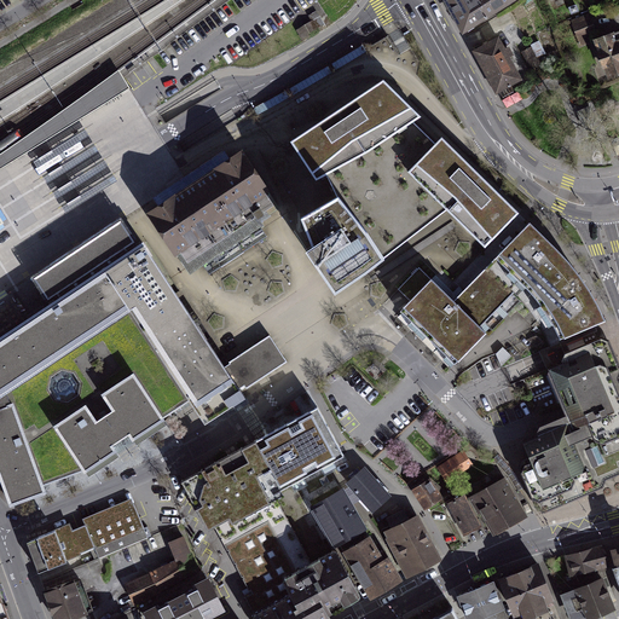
[(444,0),(466,34),(519,0),(444,0)]
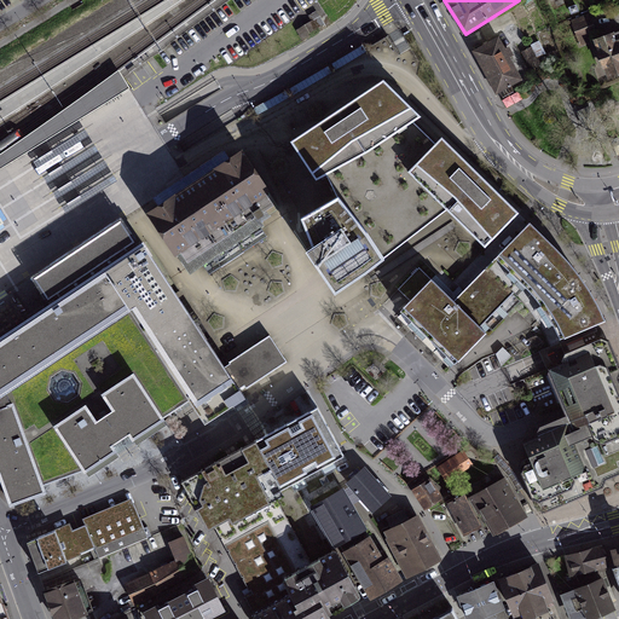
[(588,16),(573,22),(582,45),(596,39),(588,16)]
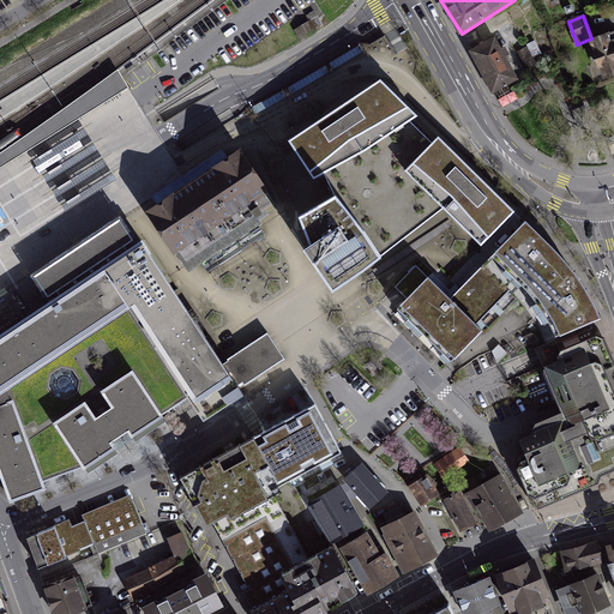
[(311,19),(294,29),(301,41),(318,31),(311,19)]
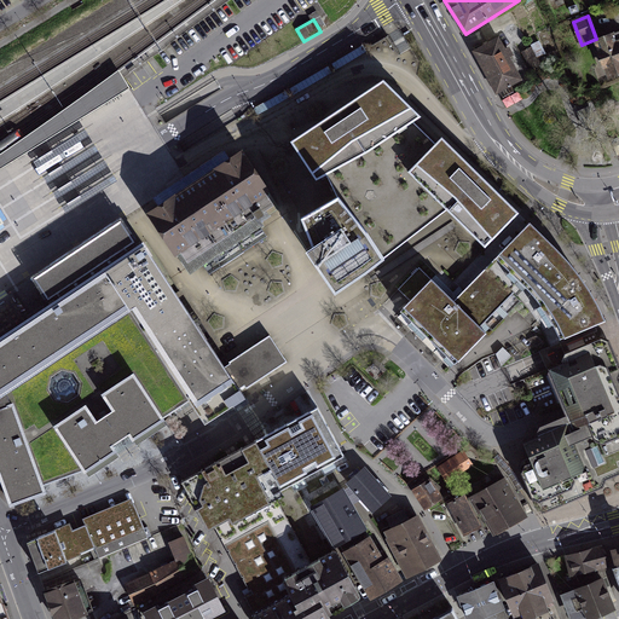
[(618,70),(618,36),(597,45),(608,75),(618,70)]
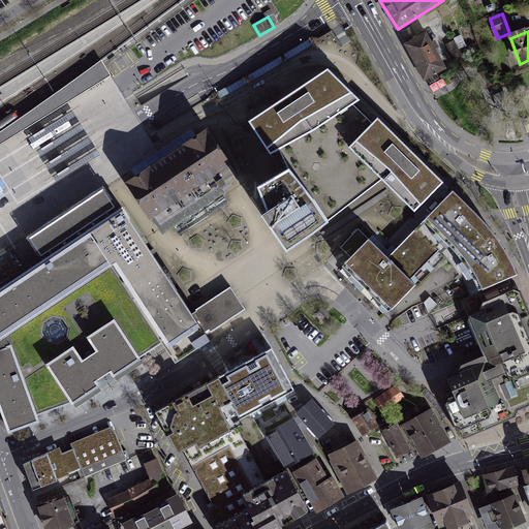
[(426,34),(405,45),(424,80),(444,68),(426,34)]
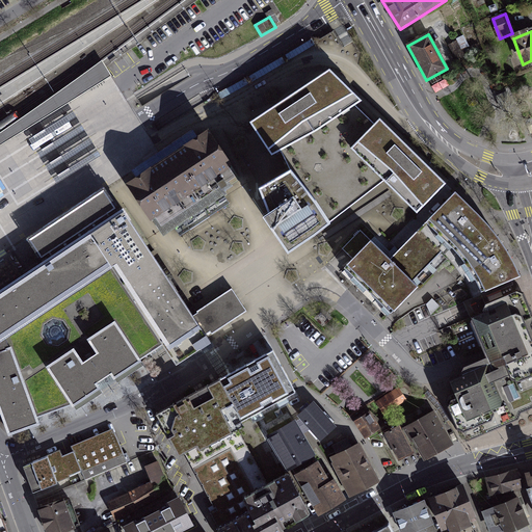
[(453,52),(470,46),(464,34),(448,41),(453,52)]
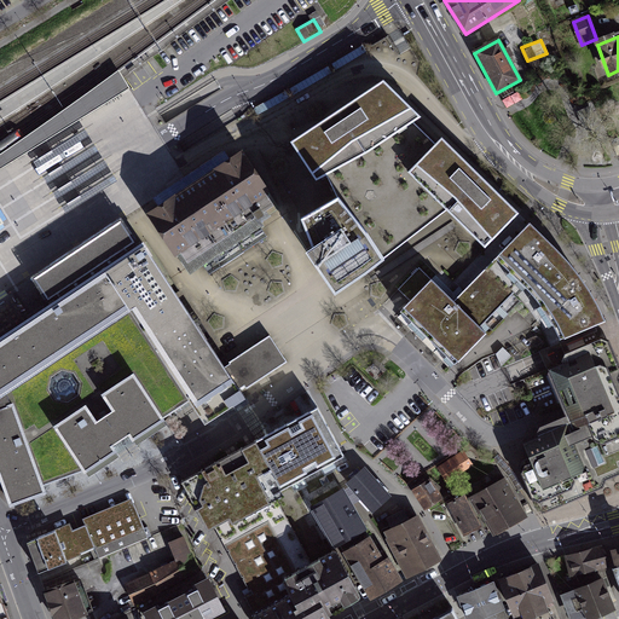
[(314,125),(293,138),(305,157),(318,178),(329,172),(337,196),(383,258),(450,208),(409,168),(434,144),(414,123),(421,116),(385,81),(314,125)]
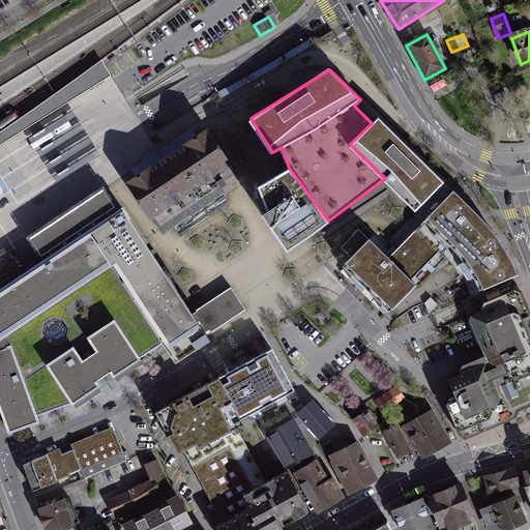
[(506,93),(494,98),(500,113),(512,108),(506,93)]
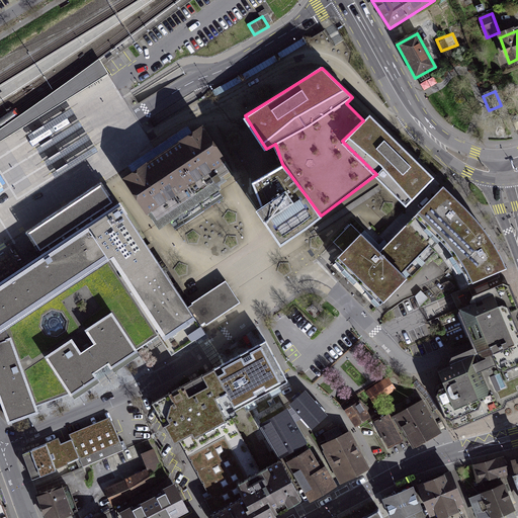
[(435,178),(370,113),(363,120),(342,141),(376,174),(408,205),(435,178)]
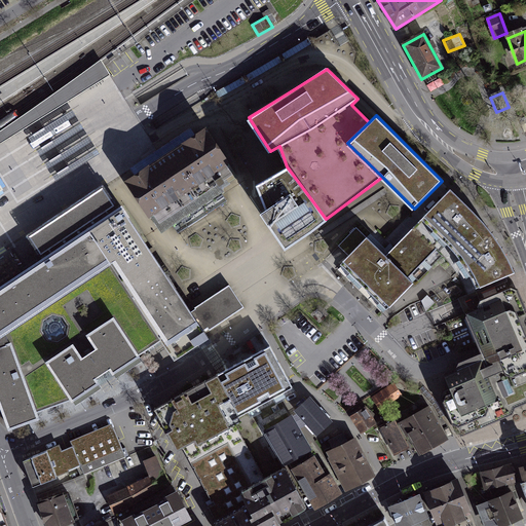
[(218,185),(236,174),(210,130),(128,182),(156,226),(162,222),(166,229),(223,194),(218,185)]
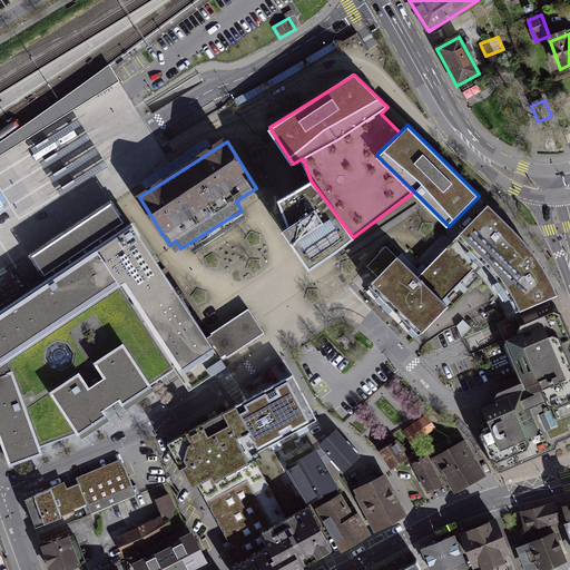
[(353,237),(311,180),(279,197),(291,237),(285,241),(308,272),(353,237)]
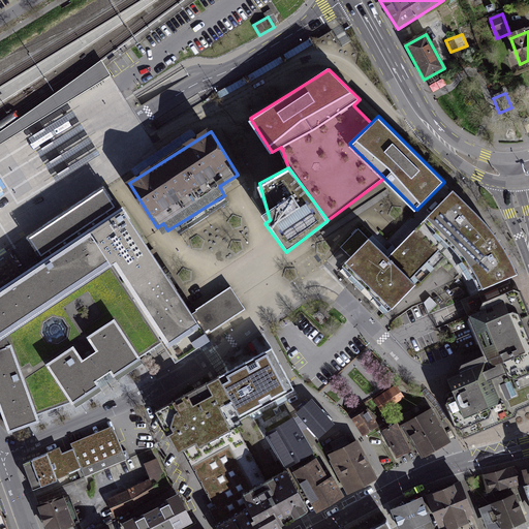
[(453,187),(392,252),(415,273),(442,244),(449,251),(456,260),(495,232),(486,220),(453,187)]
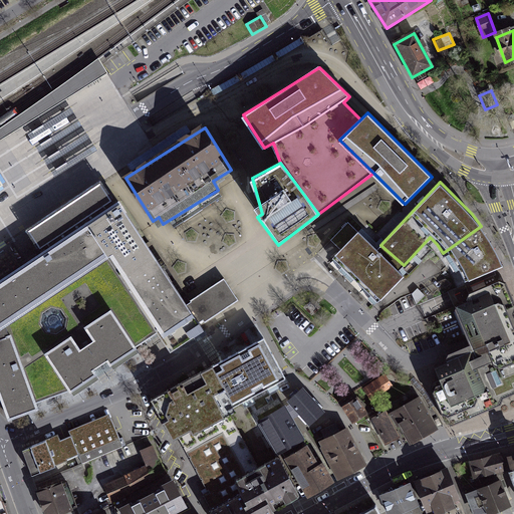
[(101,185),(27,234),(39,252),(113,204),(101,185)]
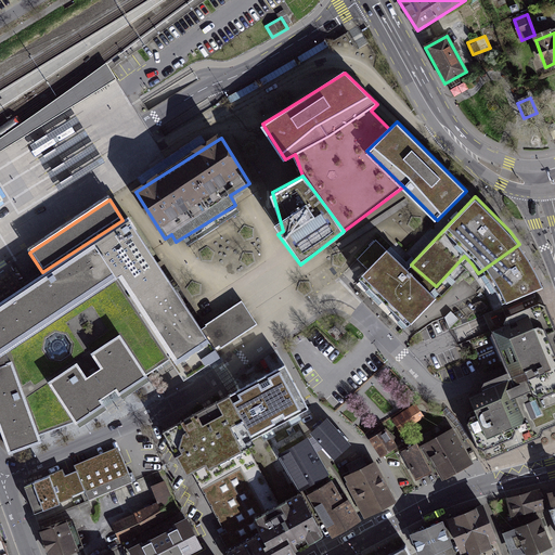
[(0,306),(0,433),(5,449),(75,425),(112,400),(163,366),(170,362),(181,376),(256,325),(242,302),(202,330),(130,221),(47,275),(37,282),(26,289),(0,306)]
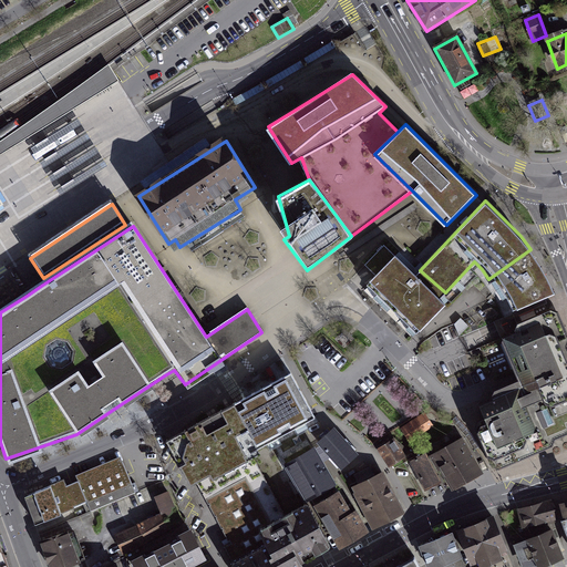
[(531,249),(488,279),(500,297),(505,310),(554,290),(546,274),(539,261),(531,249)]
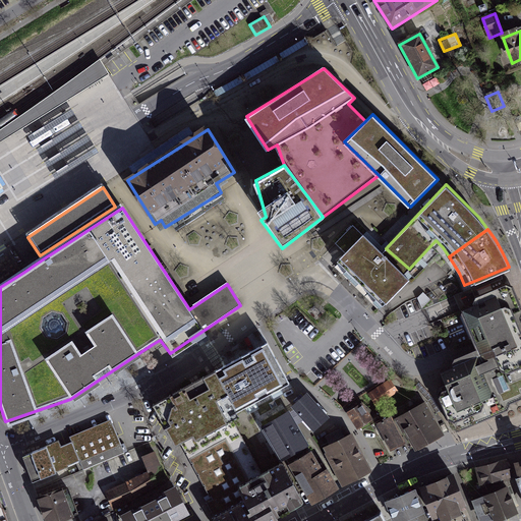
[(386,248),(364,230),(340,257),(387,299),(411,271),(409,269),(386,248)]
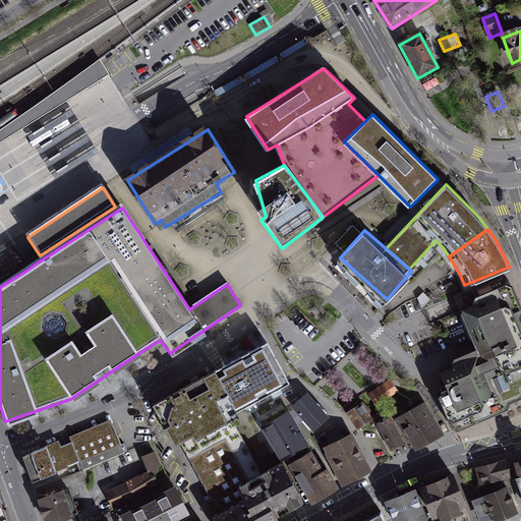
[(474,347),(476,351),(520,330),(520,305),(514,291),(505,288),(494,292),(491,289),(479,293),(481,297),(474,300),(472,302),(475,307),(461,312),(460,316),(473,345),(474,347)]
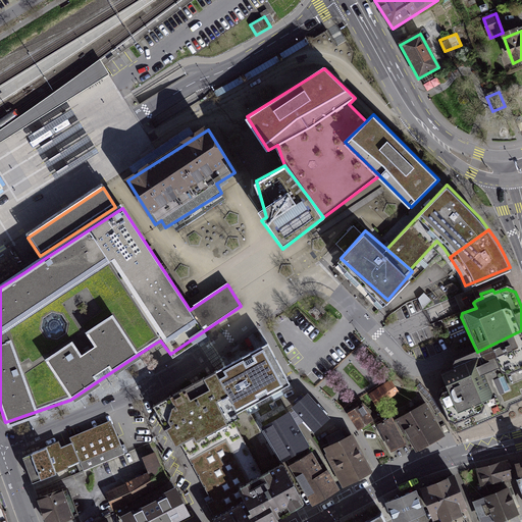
[(521,330),(477,352),(502,413),(504,408),(513,403),(520,400),(521,396),(521,330)]
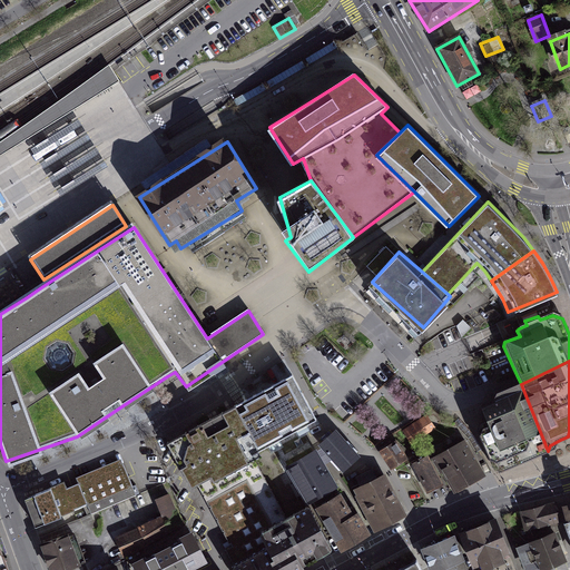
[(236,405),(261,450),(316,420),(292,375),(236,405)]
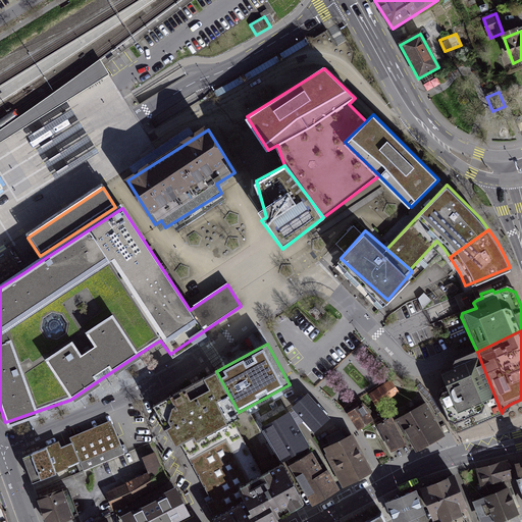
[(461,431),(502,413),(477,352),(461,358),(455,362),(454,368),(444,373),(448,385),(440,388),(438,397),(452,428),(456,429),(461,431)]
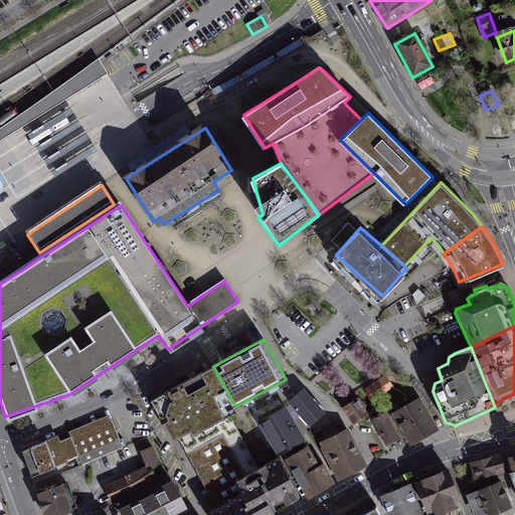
[(235,406),(213,366),(151,400),(172,441),(187,433),(227,410),(235,406)]
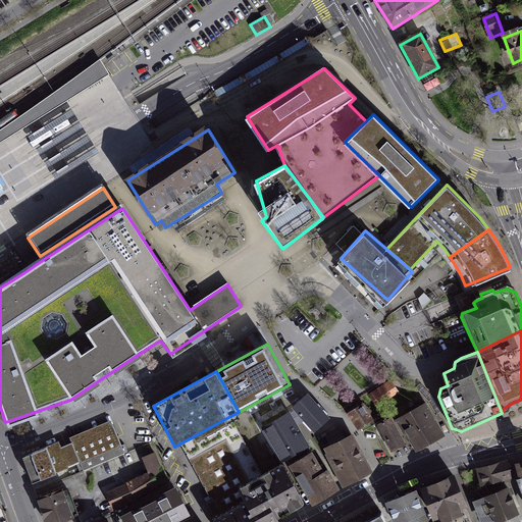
[(370,395),(377,406),(398,394),(390,382),(370,395)]
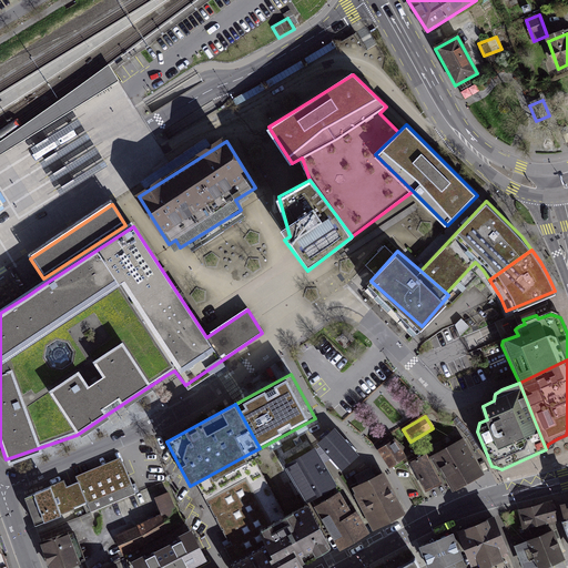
[(457,417),(453,422),(467,438),(472,434),(457,417)]
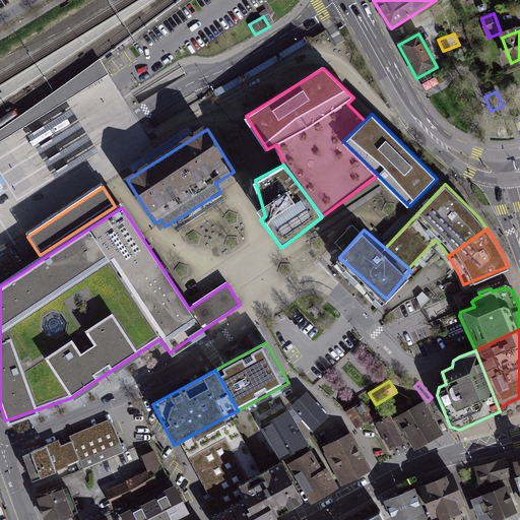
[(291,408),(313,431),(326,418),(305,396),(291,408)]
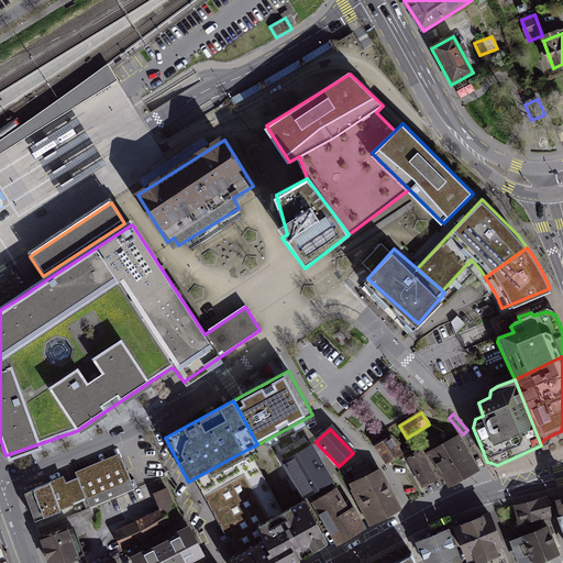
[(468,431),(463,434),(471,448),(476,444),(468,431)]
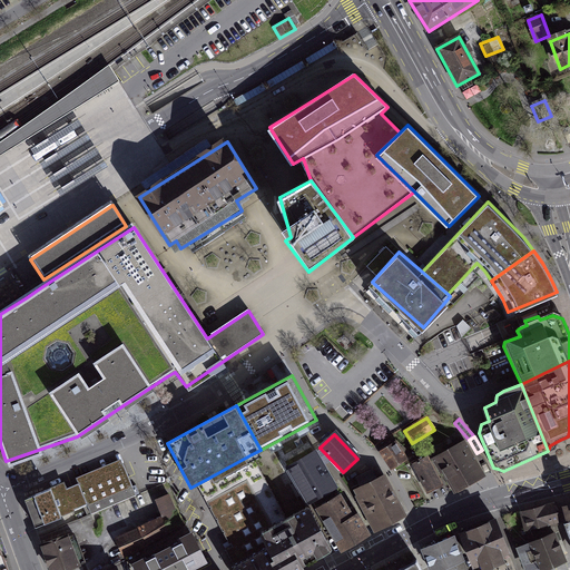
[(380,451),(392,470),(405,462),(393,443),(380,451)]
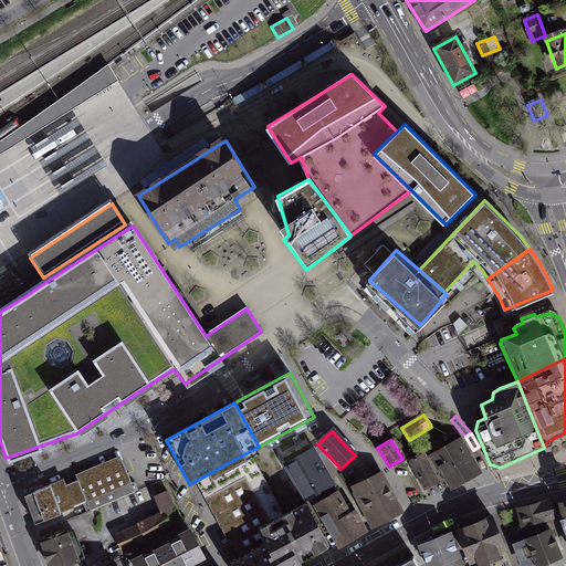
[(452,489),(481,473),(462,441),(435,457),(452,489)]
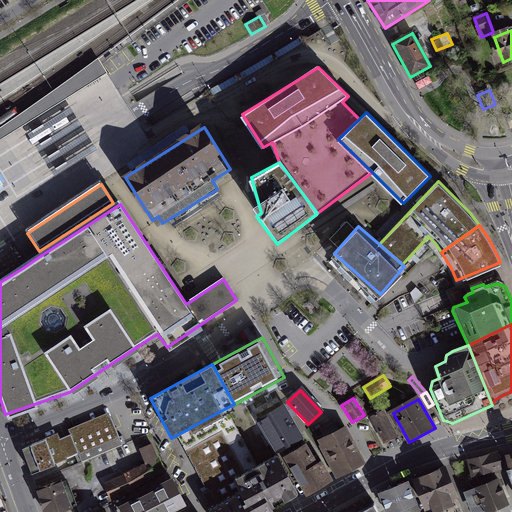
[(209,511),(273,511),(271,508),(297,494),(298,491),(279,456),(276,455),(257,465),(226,408),(186,430),(215,485),(206,491),(202,494),(210,508),(209,511)]
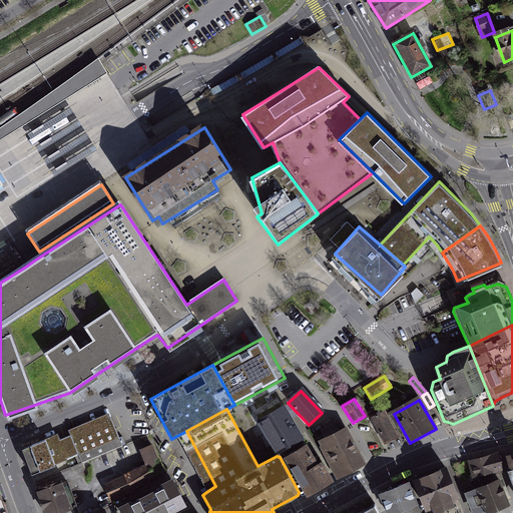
[(285,410),(259,424),(275,452),(300,438),(285,410)]
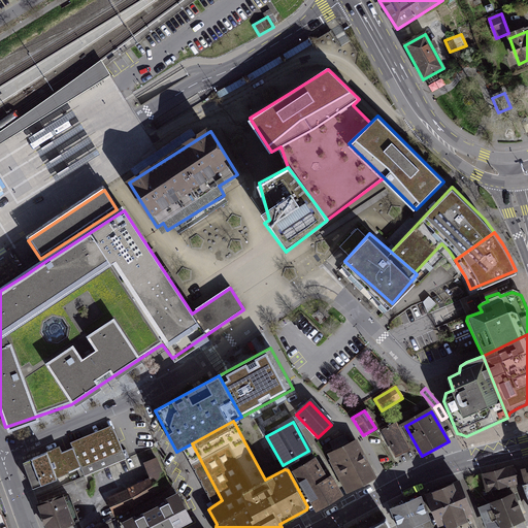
[(395,426),(381,434),(394,459),(402,455),(409,451),(395,426)]
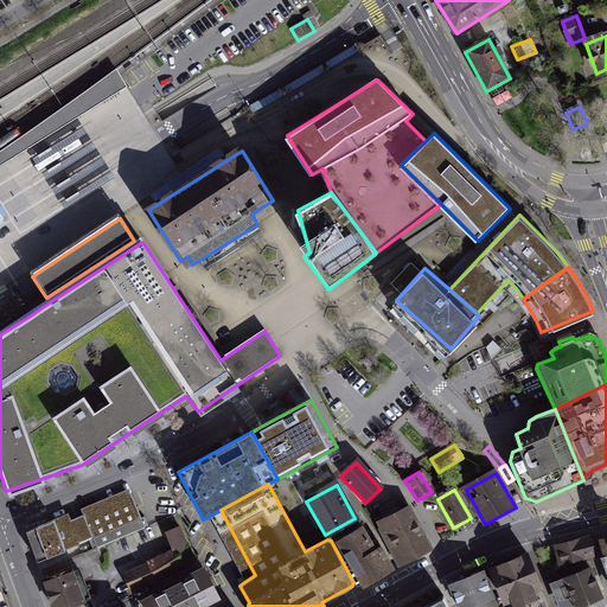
[(25,534),(39,568),(69,555),(68,554),(95,542),(98,548),(145,529),(128,491),(81,511),(83,516),(72,521),(70,516),(25,534)]
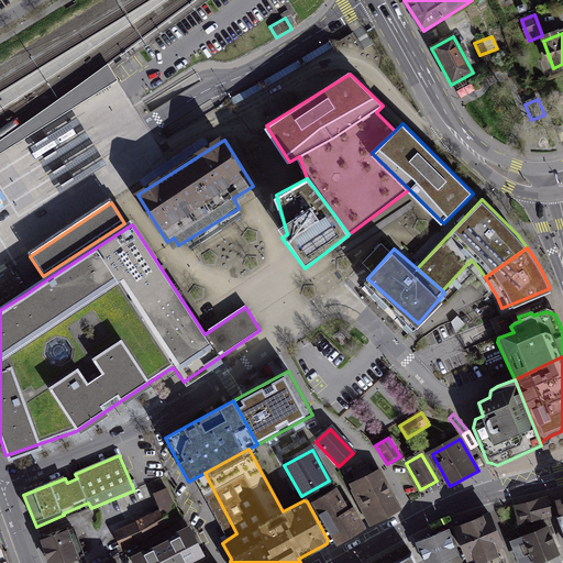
[(363,509),(372,527),(399,512),(378,472),(351,486),(363,508),(363,509)]
